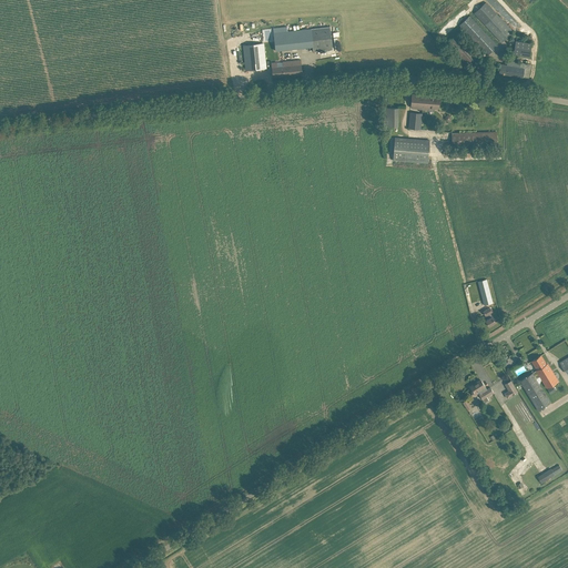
[(474,12),(501,42),(514,31),(486,1),(474,12)]
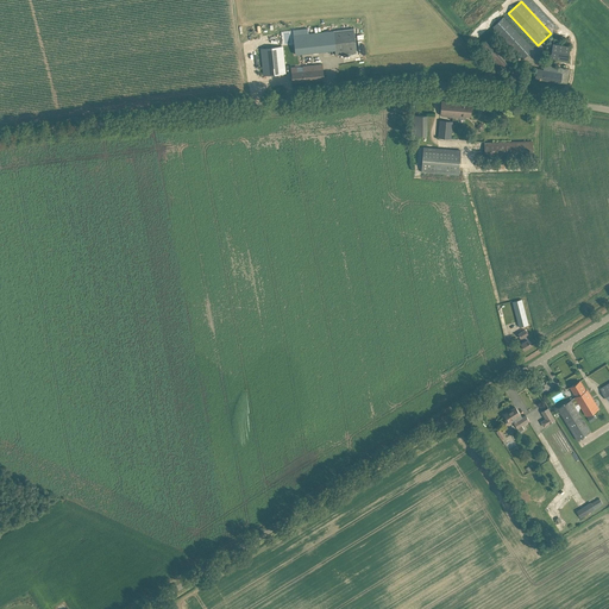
[(493,26),(523,60),(533,49),(503,17),(493,26)]
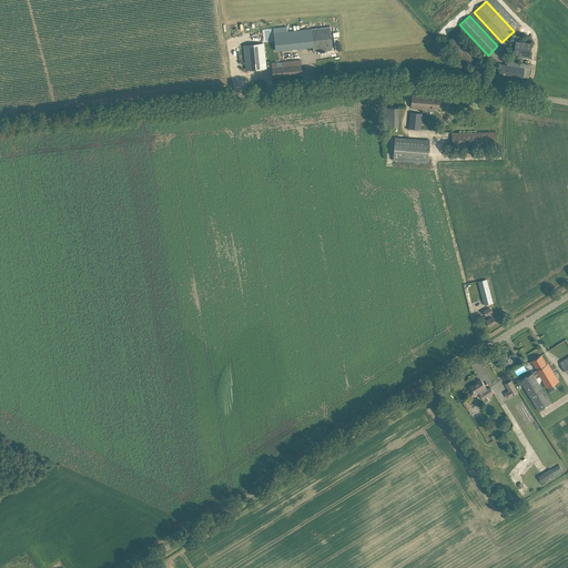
[(332,49),(330,27),(311,29),(313,51),(332,49)]
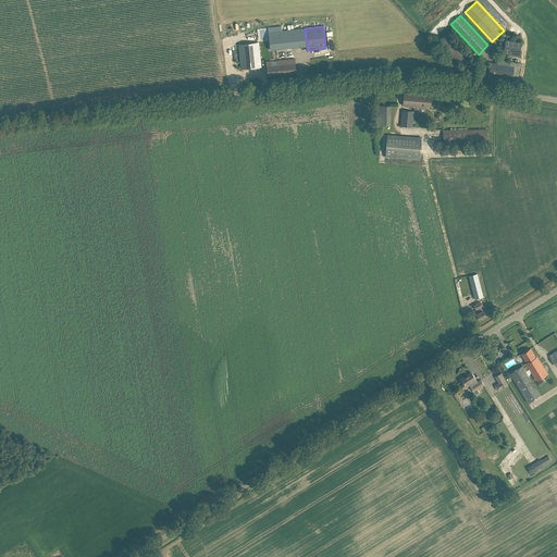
[(269,32),(270,49),(271,49),(296,47),(294,29),(282,31),(269,32)]
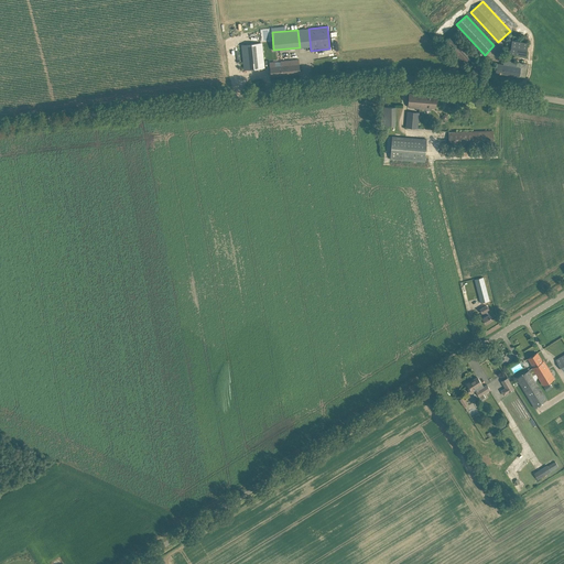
[(511,40),(509,53),(525,56),(528,43),(511,40)]
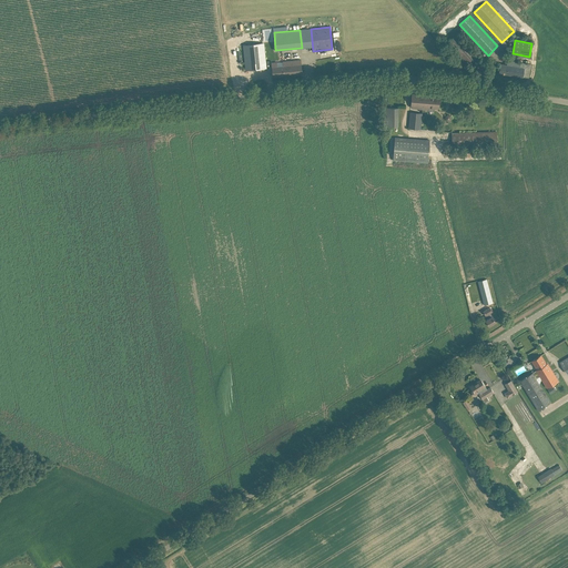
[(246,70),(266,68),(264,43),(243,46),(246,70)]
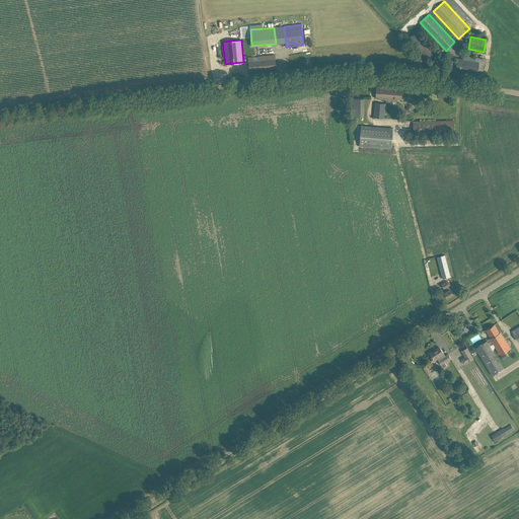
[(253,57),(247,57),(248,61),(248,65),(249,70),(276,67),(276,62),(275,55),(257,56),(257,57),(258,60),(257,60),(253,61),(253,57)]
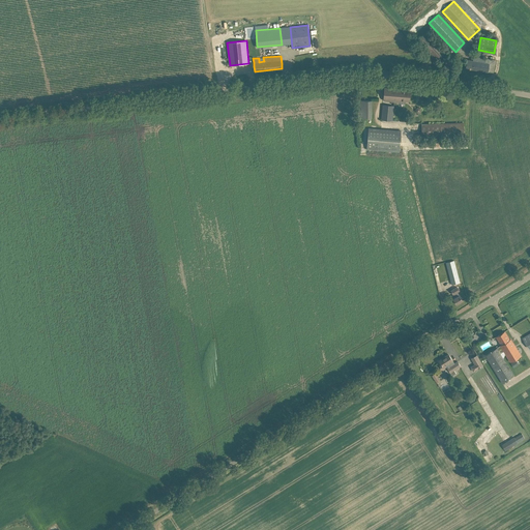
[(465,68),(493,72),(495,60),(473,56),(473,60),(467,59),(465,68)]
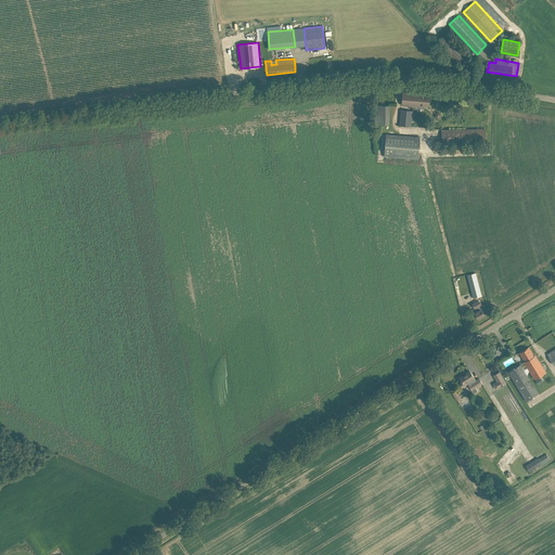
[(402,92),(401,105),(424,107),(425,105),(429,105),(429,95),(420,94),(420,93),(402,92)]
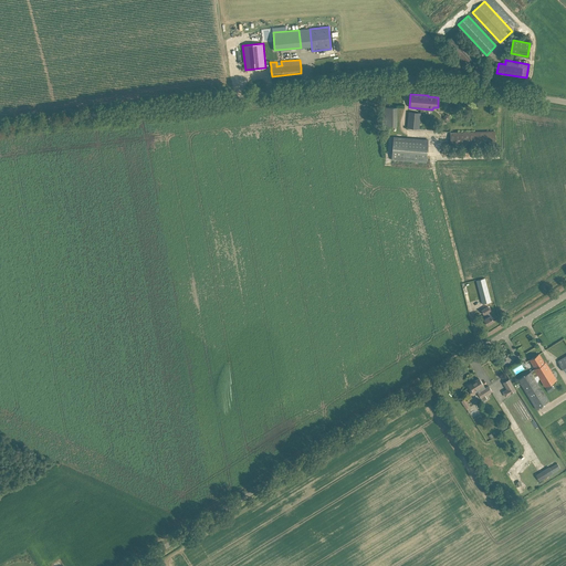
[(409,112),(408,127),(419,128),(420,113),(409,112)]
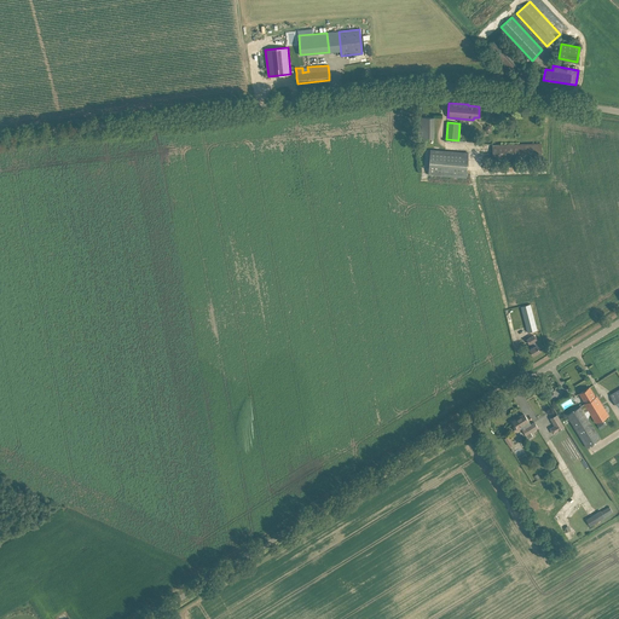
[(490,156),(490,160),(542,158),(542,143),(492,145),(493,156),(490,156)]
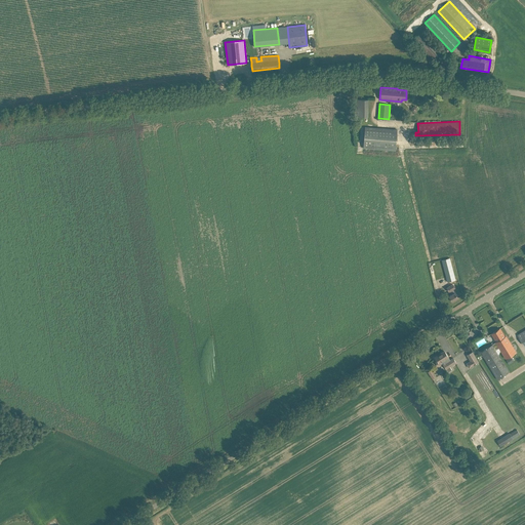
[(363,148),(396,150),(397,129),(365,127),(363,148)]
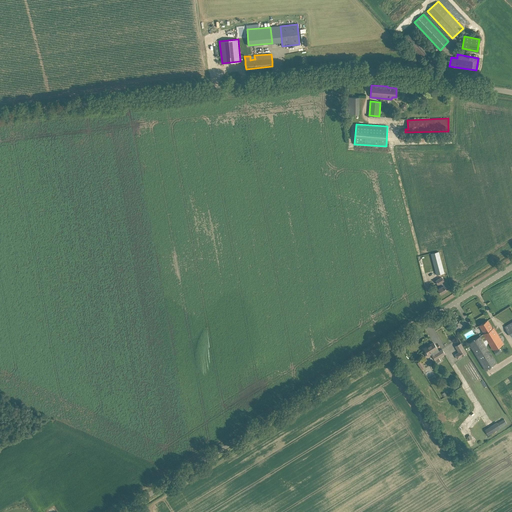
[(431,253),(437,277),(445,275),(438,251),(431,253)]
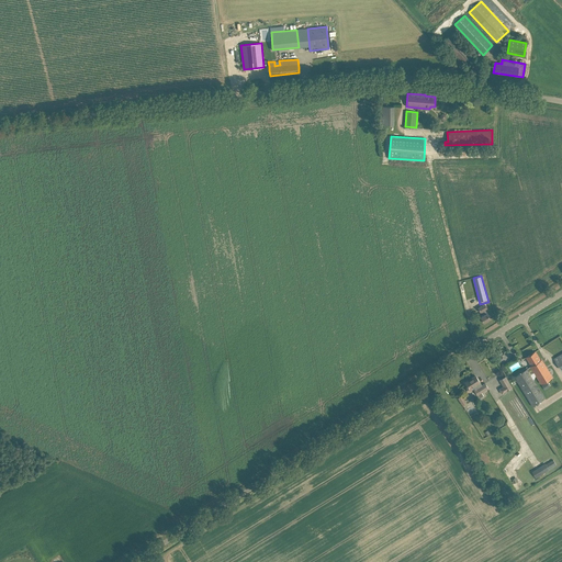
[(487,307),(484,304),(478,307),(481,312),(482,312),(483,315),(480,316),(484,323),(491,318),(484,310),(487,307)]
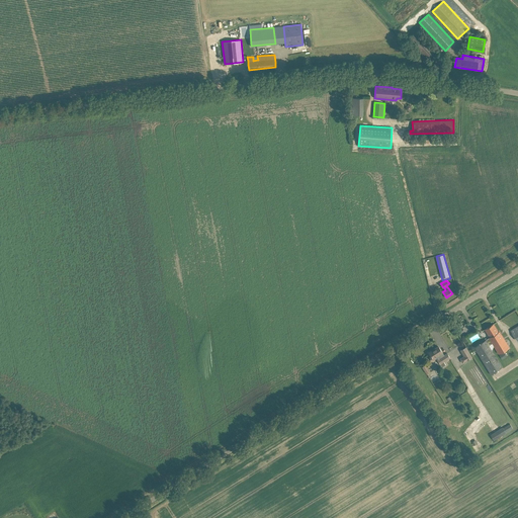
[(485,329),(490,337),(494,335),(498,332),(493,324),(485,329)]
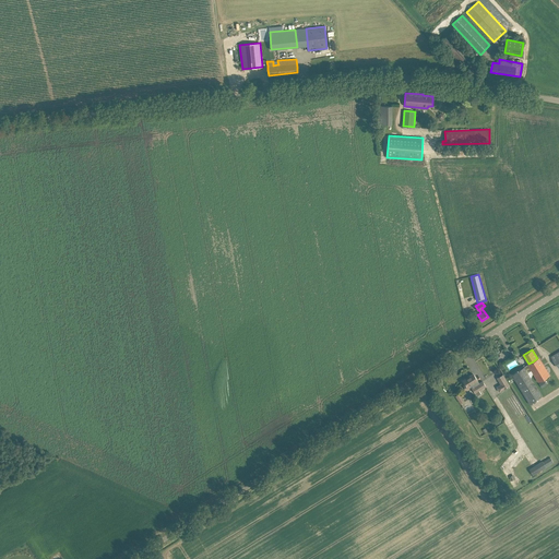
[(524,367),(512,375),(530,404),(542,395),(531,378),(533,372),(538,381),(549,375),(538,357),(533,361),(528,364),(527,365),(531,370),(527,372),(524,367)]
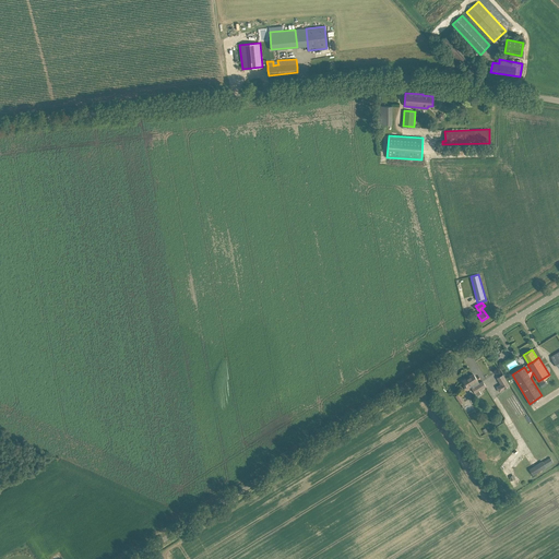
[(464,385),(466,389),(470,387),(468,384),(471,383),(473,387),(472,388),(477,396),(482,393),(479,390),(486,385),(483,381),(479,383),(473,373),(470,376),(470,377),(463,380),(465,384),(464,385)]
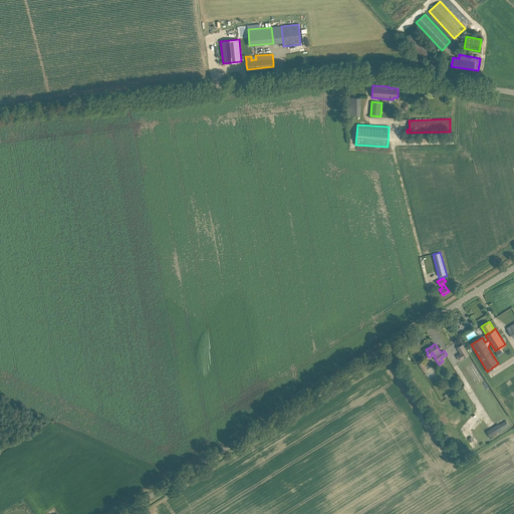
[(460,353),(456,355),(459,360),(463,357),(469,354),(466,349),(460,353)]
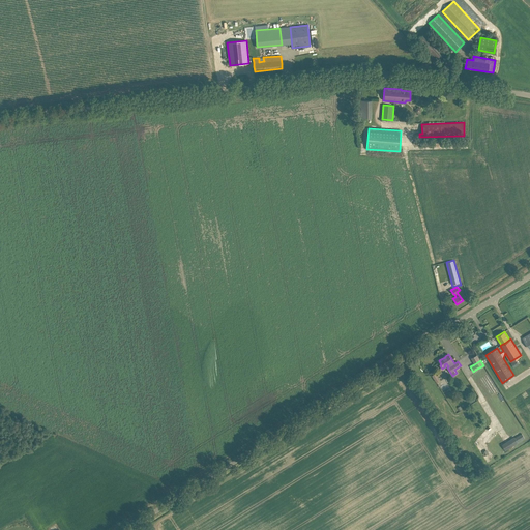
[(435,382),(439,379),(435,373),(431,375),(435,382)]
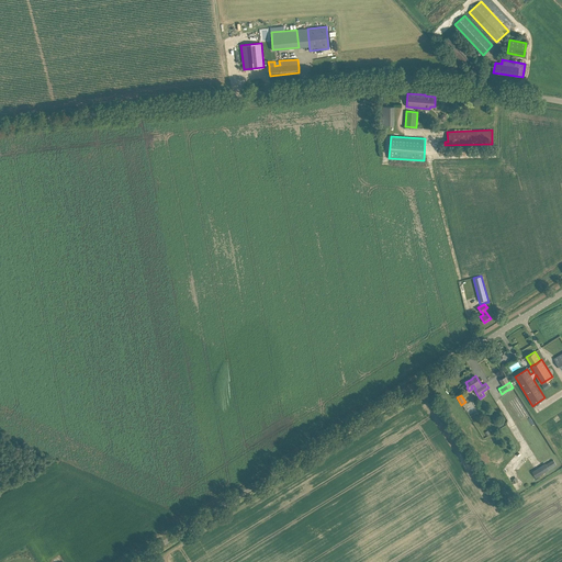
[(553,459),(546,464),(549,469),(557,464),(553,459)]
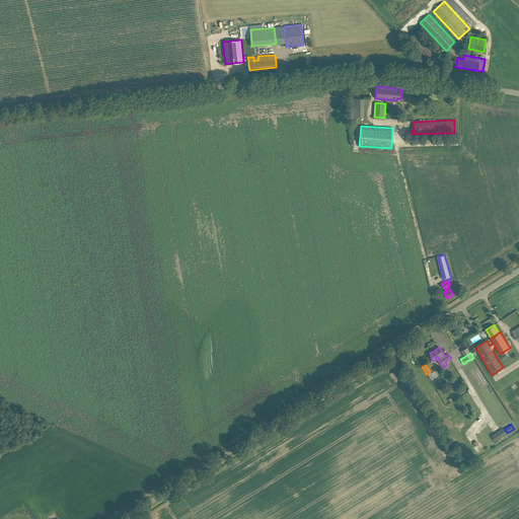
[(497,432),(491,436),(495,442),(500,438),(504,435),(507,434),(507,433),(504,429),(503,428),(501,430),(497,432)]
